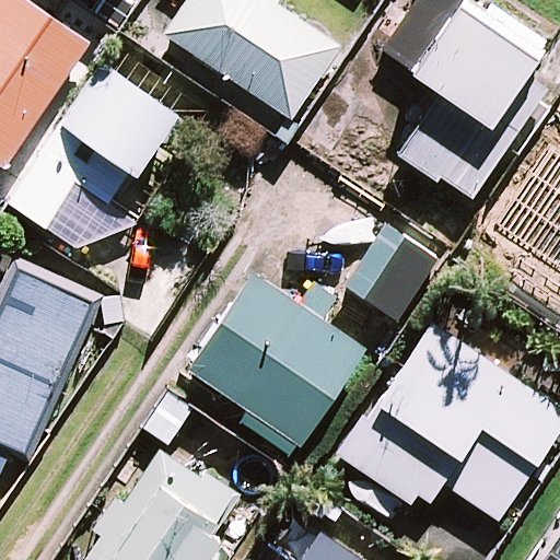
[(0,0),(0,159),(2,161),(86,37),(33,0),(0,0)]
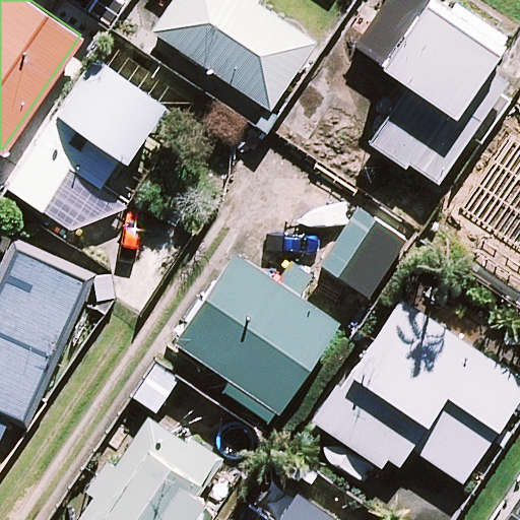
[(176,0),(175,2),(152,35),(271,115),(318,47),(249,0),(176,0)]
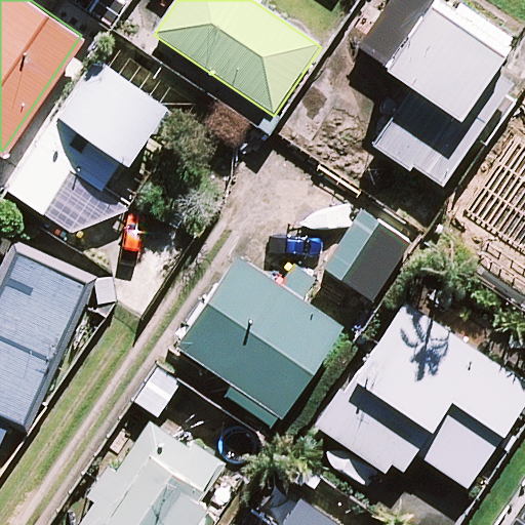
[(387,0),(358,43),(412,80),(372,140),(438,185),(507,82),(486,68),(508,36),(452,0),(387,0)]
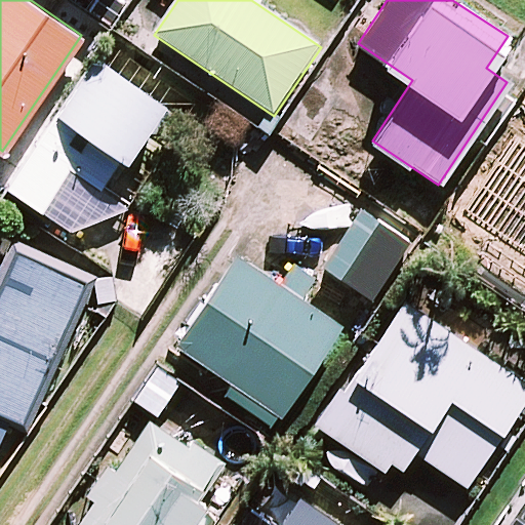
[(72,229),(116,215),(125,202),(104,188),(163,99),(96,55),(8,186),(72,229)]
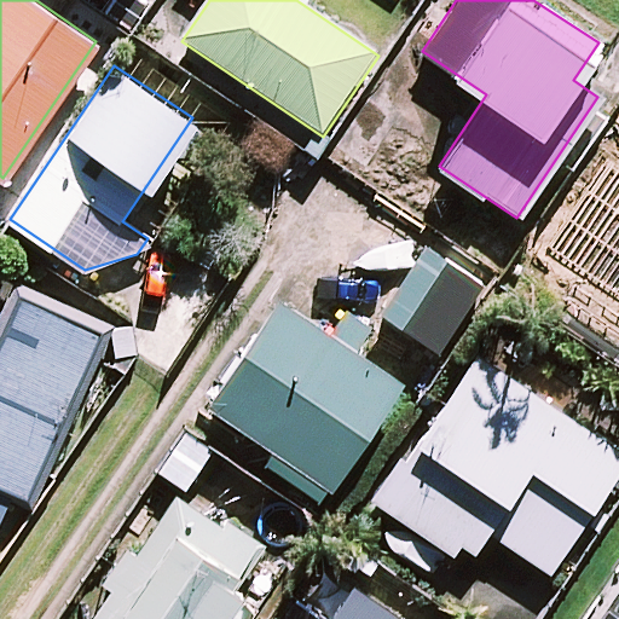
[(618,186),(567,262),(618,298),(618,186)]
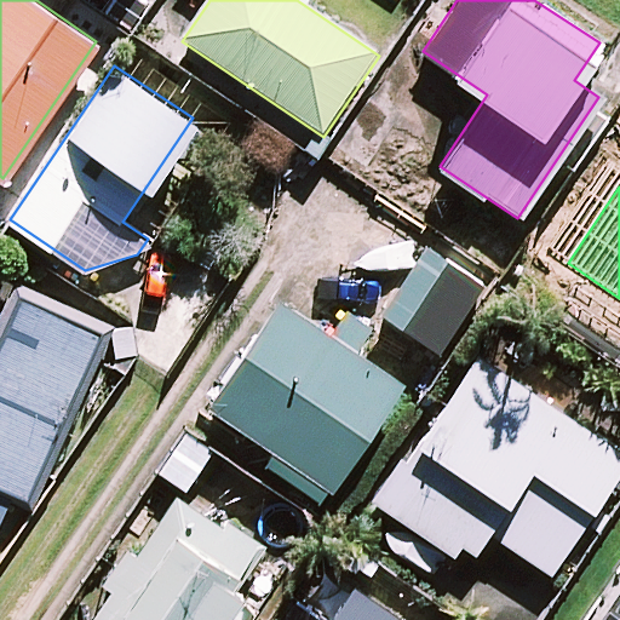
[(489,300),(445,270),(402,331),(448,361),(489,300)]
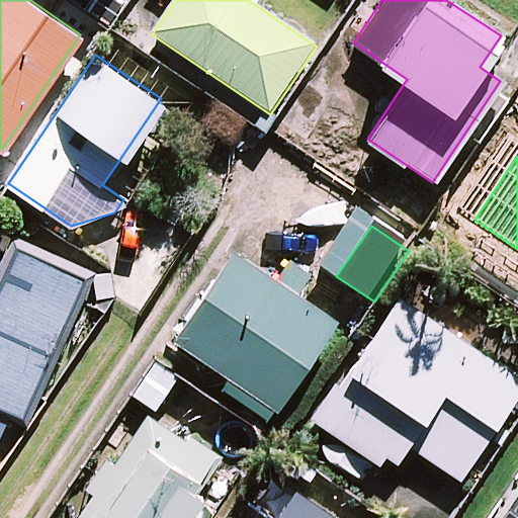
[(97,275),(13,238),(0,268),(0,416),(10,421),(29,429),(97,275)]
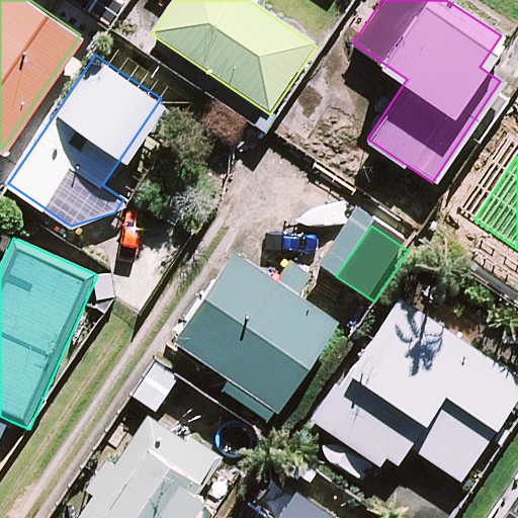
[(237,254),(175,344),(232,382),(228,390),(270,419),(274,412),(280,416),(342,326),(300,298),(314,279),(291,263),(278,282),(237,254)]
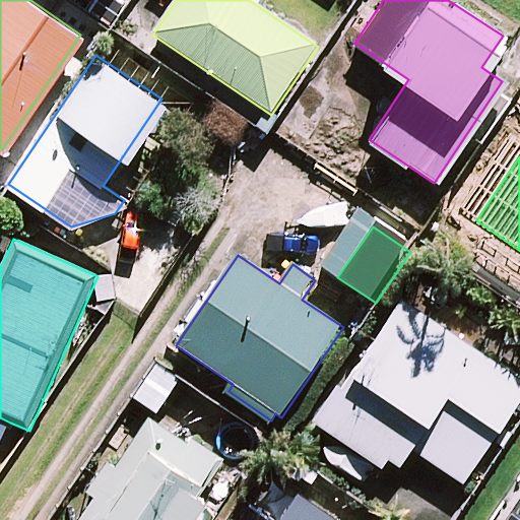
[(519,406),(519,380),(401,300),(340,389),(337,388),(313,424),(383,471),(389,462),(400,469),(412,452),(464,488),(519,406)]
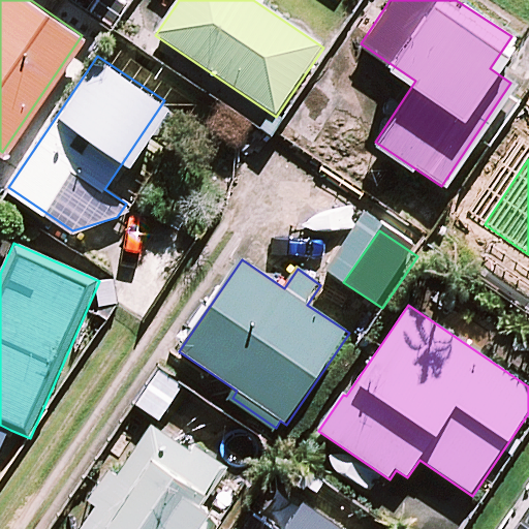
[(0,452),(10,430),(0,425),(0,452)]
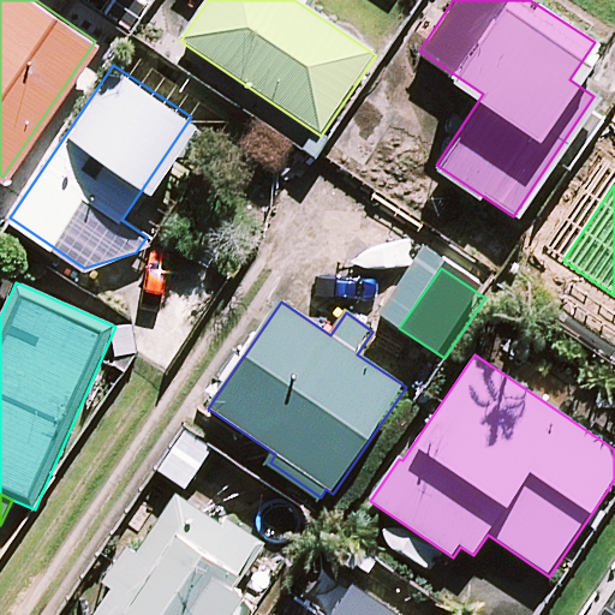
[(261,553),(177,495),(136,555),(126,548),(102,583),(112,590),(94,614),(236,614),(246,601),(233,592),(261,553)]
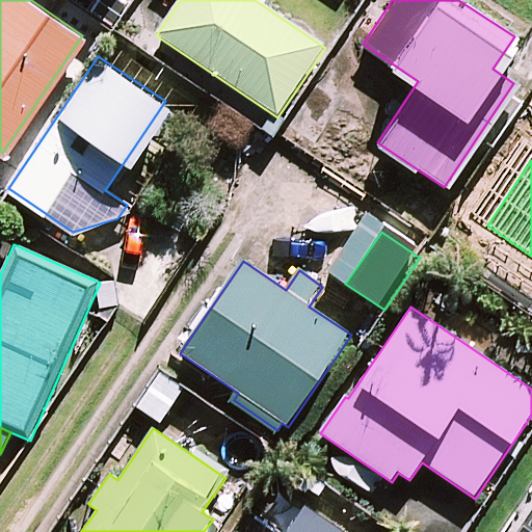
[(531,531),(531,507),(514,531),(531,531)]
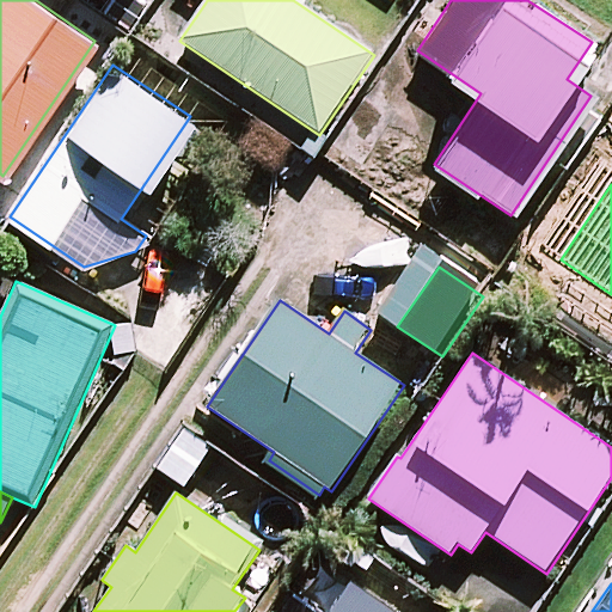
[(332,611),(331,611),(330,611),(397,611),(375,597),(365,611),(332,611)]
